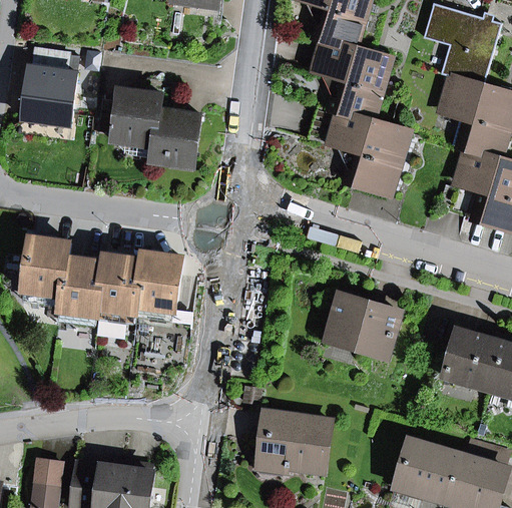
[(318,20),(323,22),(328,5),(311,0),(308,0),(318,20)]
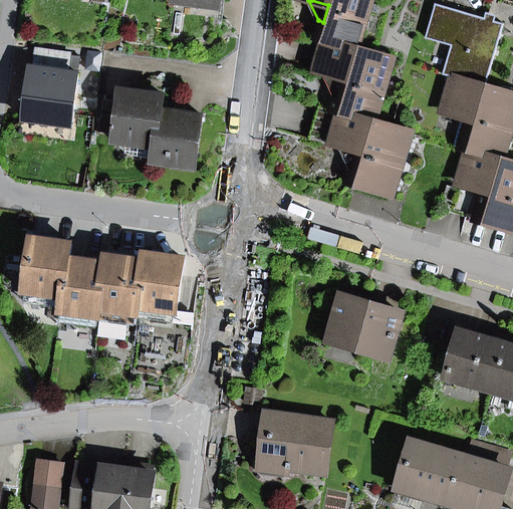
[(324,35),(356,45),(369,0),(311,0),(328,5),(323,22),(318,20),(314,32),(324,35)]
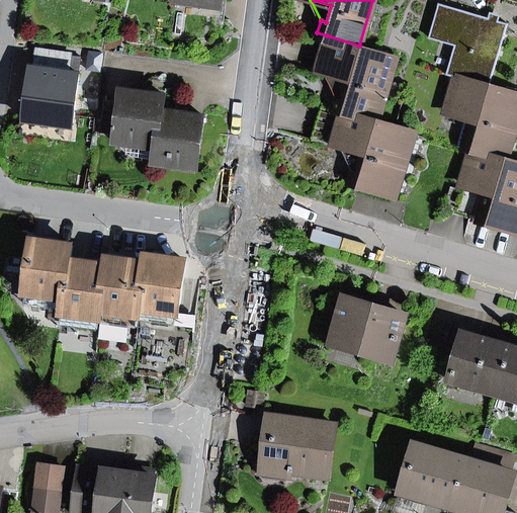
[(446,71),(456,74),(489,83),(507,19),(439,0),(429,33),(454,41),(446,71)]
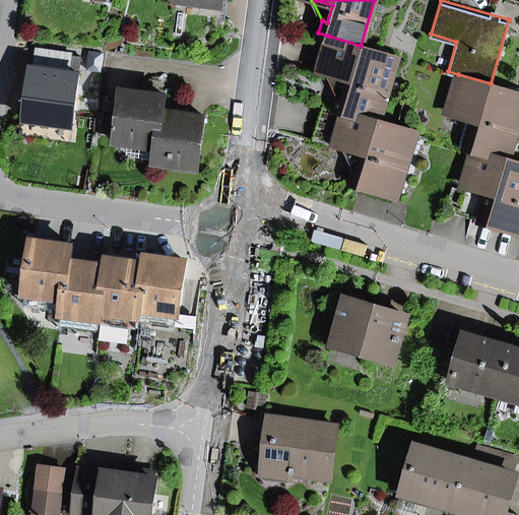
[(333,107),(343,109),(378,119),(396,56),(361,46),(328,36),(318,70),(329,73),(347,78),(342,95),(337,94),(333,107)]
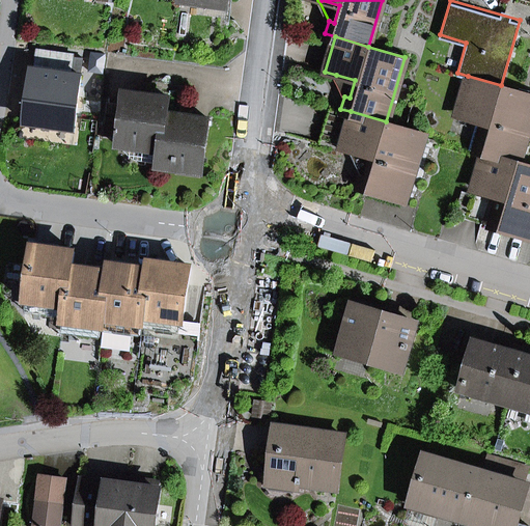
[(75,71),(78,53),(35,47),(26,114),(51,117),(50,122),(74,126),(81,72),(75,71)]
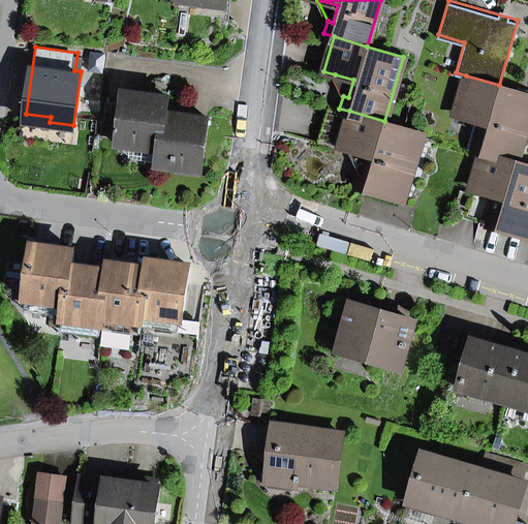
[(343,96),(348,97),(353,80),(335,74),(343,96)]
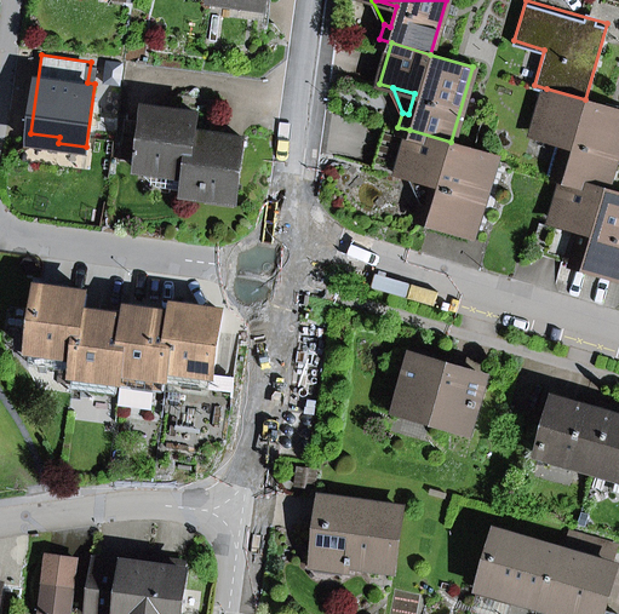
[(605,188),(618,138),(618,109),(585,99),(546,89),(534,128),(557,136),(548,171),(562,174),(605,188)]
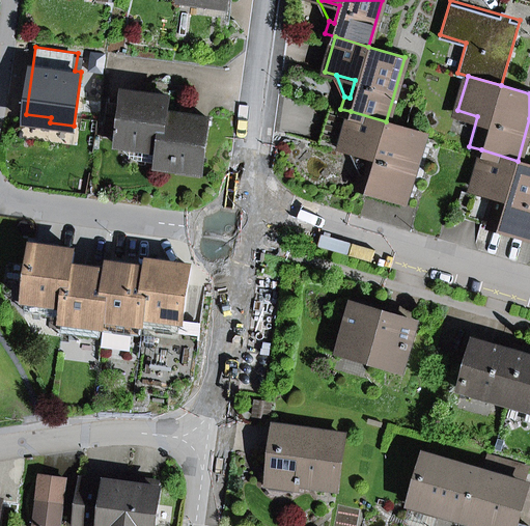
[(162,140),(166,109),(169,93),(124,88),(123,102),(122,106),(107,103),(103,132),(118,135),(117,142),(133,156),(158,159),(159,156),(161,140),(162,140)]
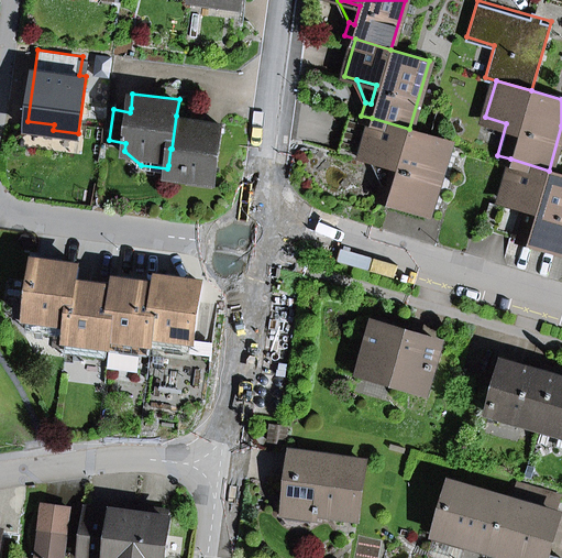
[(339,148),(338,149),(339,149),(362,155),(372,118),(361,116),(349,111),(339,148)]
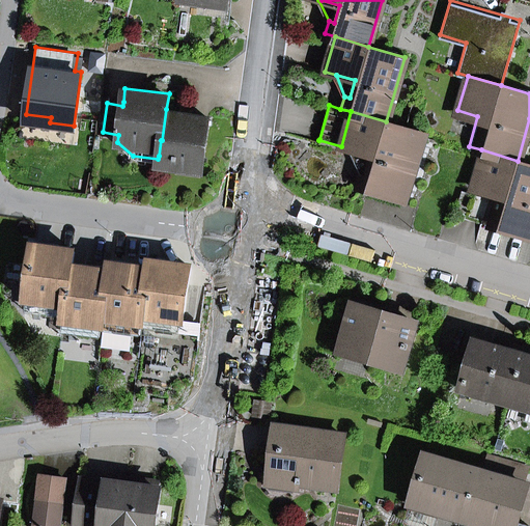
[(159,156),(202,162),(208,115),(166,109),(162,140),(161,140),(159,156)]
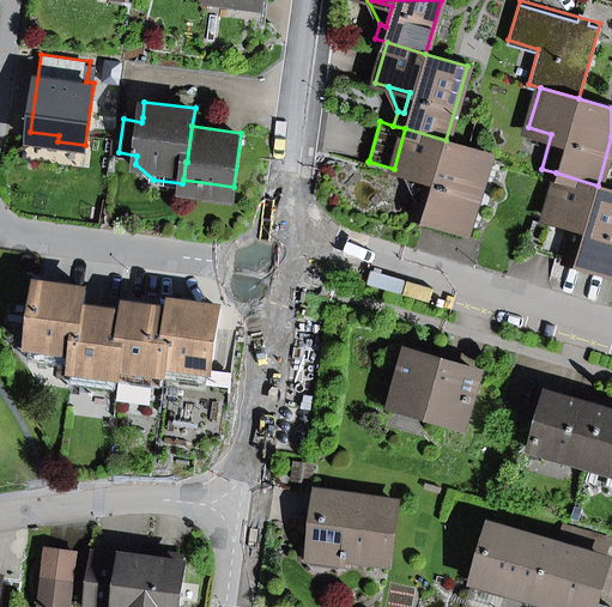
[(486,184),(495,155),(446,140),(405,128),(394,169),(405,173),(429,180),(423,199),(417,198),(413,212),(464,226),(478,181),(486,184)]
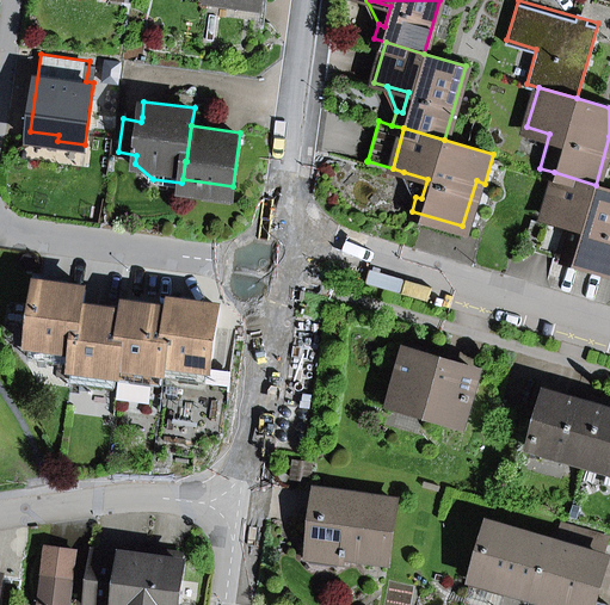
[(57,141),(59,135),(30,131),(29,136),(57,141)]
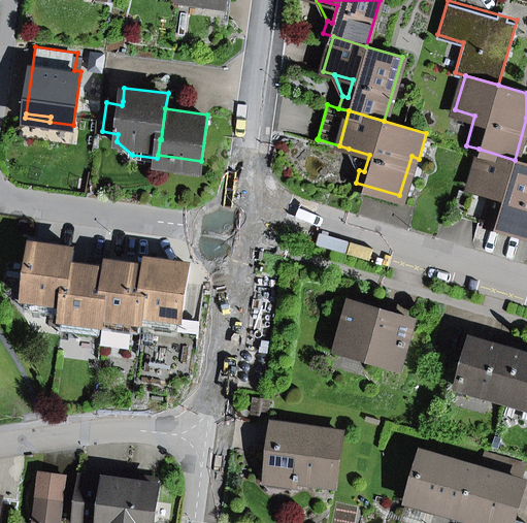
[(359,170),(364,171),(369,155),(349,149),(359,170)]
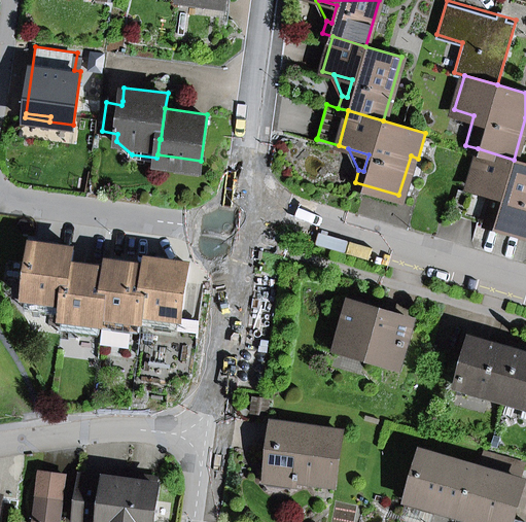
[(525,235),(525,163),(514,160),(478,148),(465,189),(490,197),(484,217),(482,222),(525,235)]
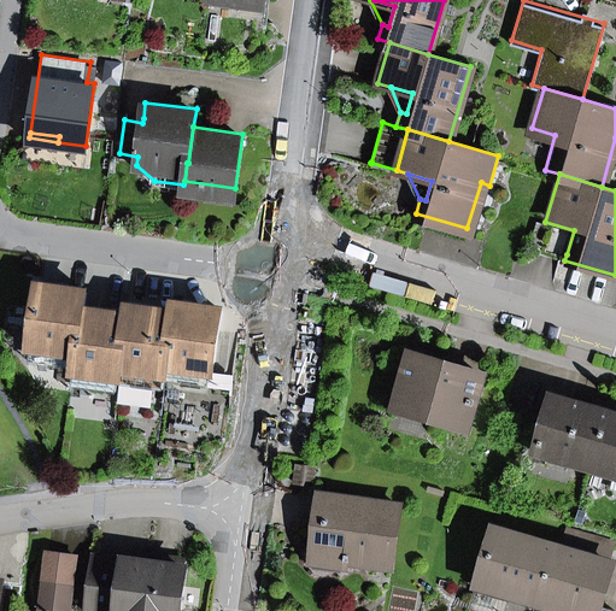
[(183,184),(183,189),(234,197),(235,188),(185,181),(183,184)]
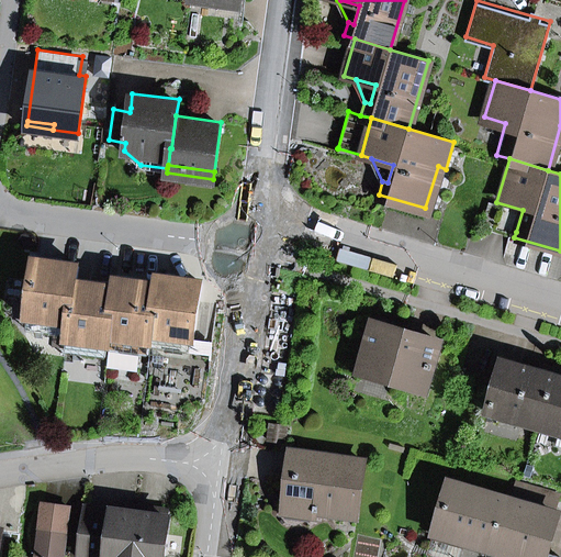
[(425,208),(434,210),(446,169),(438,166),(425,208)]
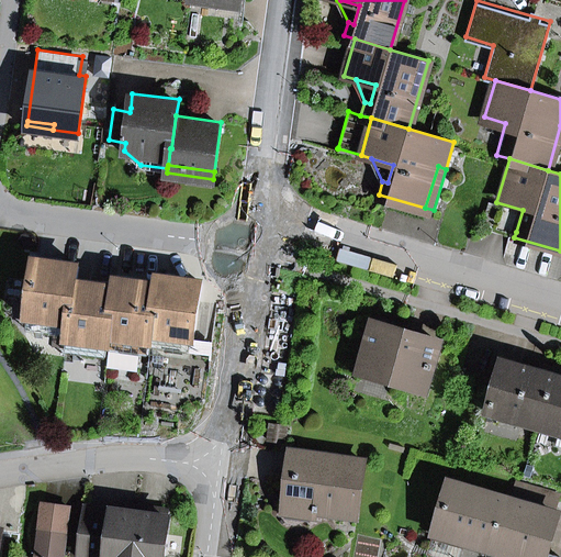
[(490,199),(482,221),(496,225),(516,232),(523,210),(496,202),(490,199)]
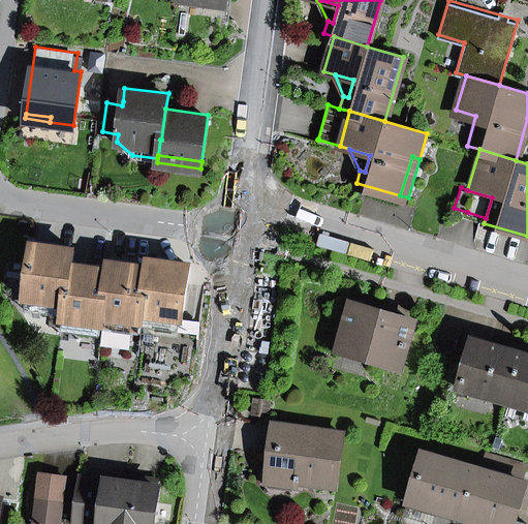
[(33,241),(26,298),(27,298),(64,303),(65,303),(70,262),(71,262),(73,247),(33,241)]
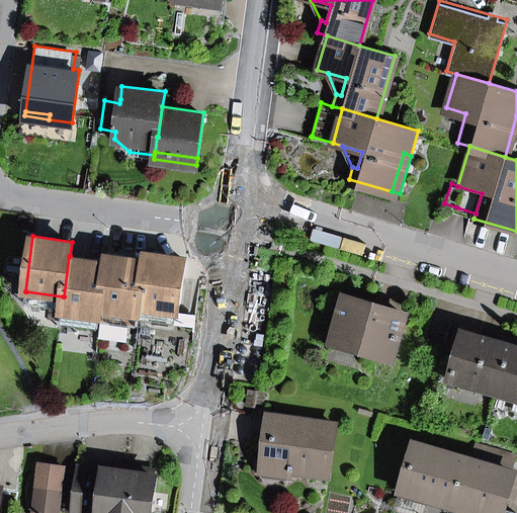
[(176,312),(177,312),(185,257),(145,251),(144,259),(146,259),(139,307),(140,307),(176,312)]
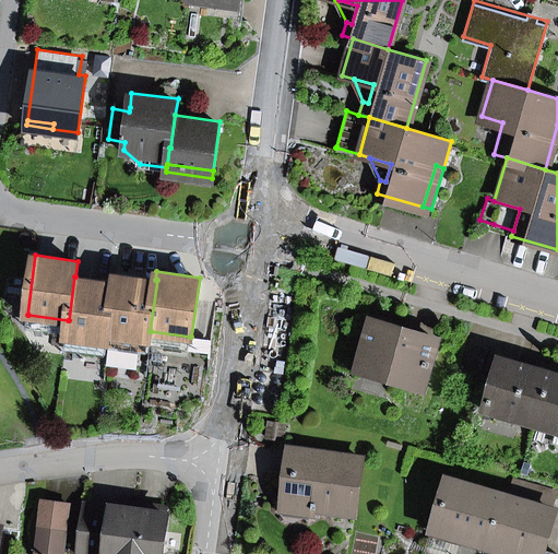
[(141,339),(150,340),(151,331),(150,331),(157,280),(155,280),(115,274),(114,282),(115,282),(108,333),(109,334),(141,339)]
